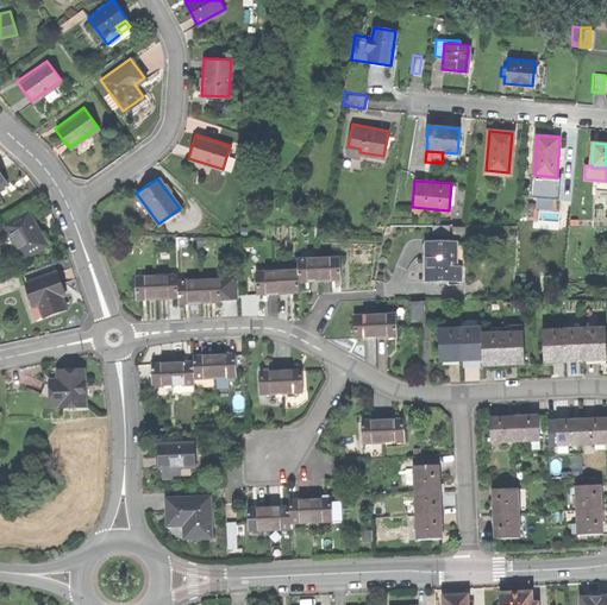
[(35,222),(27,209),(2,222),(22,256),(47,243),(35,222)]
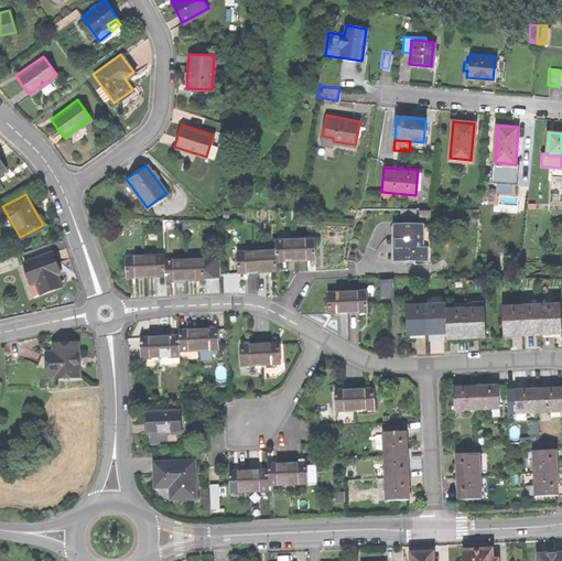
[(419,223),(392,223),(392,259),(409,259),(425,259),(425,246),(419,246),(419,223)]
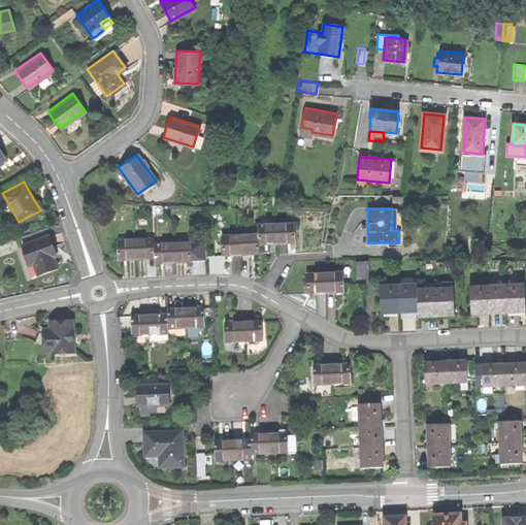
[(294,222),(275,223),(276,241),(285,241),(295,241),(294,222)]
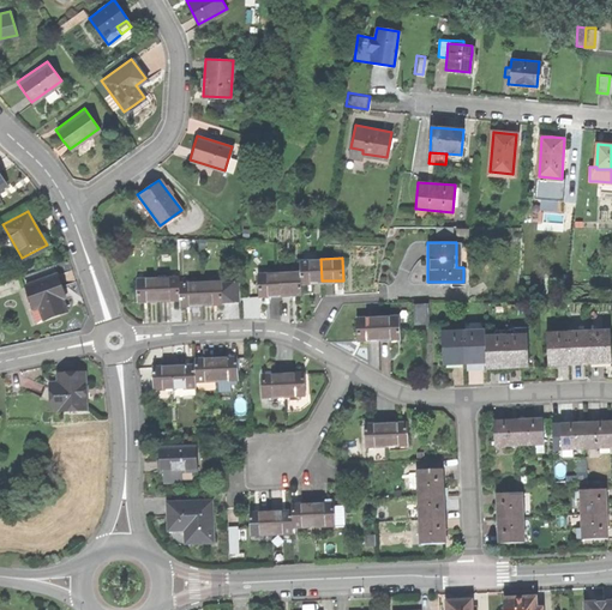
[(299,259),(299,271),(300,282),(310,282),(322,281),(321,259),(299,259)]
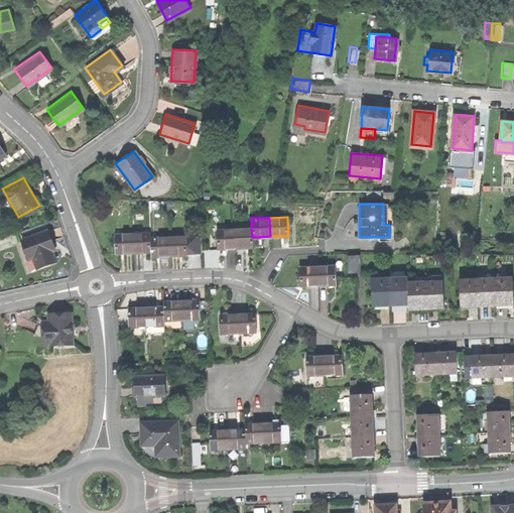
[(251,228),(234,229),(235,247),(242,246),(252,246),(252,237),(251,228)]
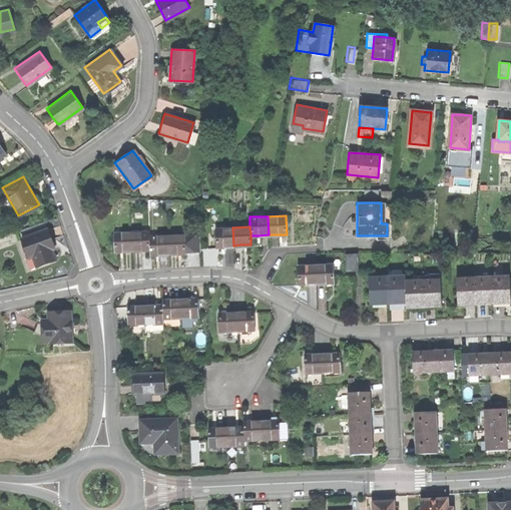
[(50,238),(46,227),(20,237),(27,258),(31,256),(35,266),(54,259),(49,245),(47,239),(50,238)]
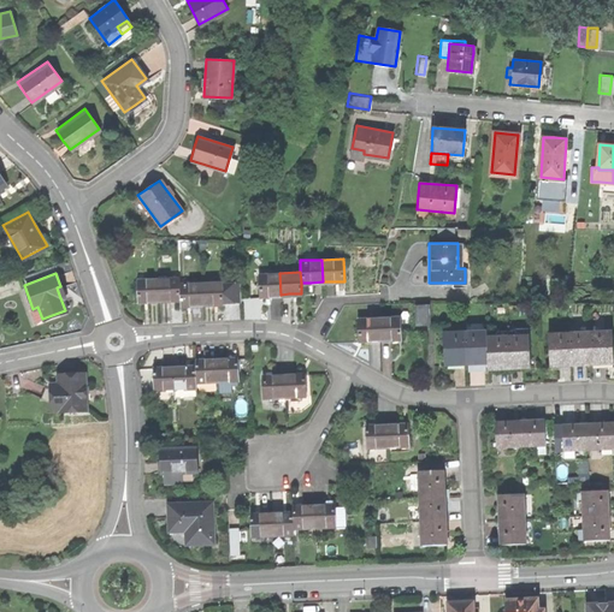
[(279,273),(257,274),(258,296),(269,295),(281,295),(279,273)]
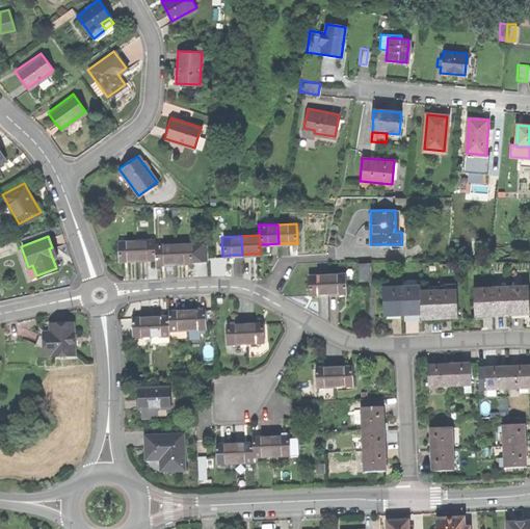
[(451,238),(451,250),(461,252),(461,247),(466,247),(466,243),(468,243),(468,238),(451,238)]
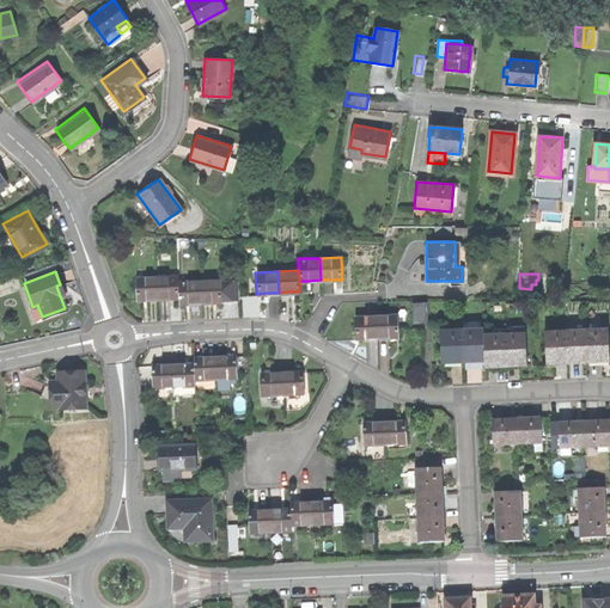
[(135,276),(136,299),(146,299),(158,298),(157,275),(135,276)]
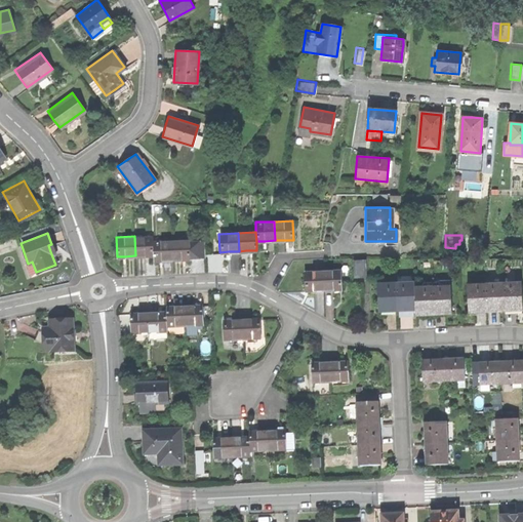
[(152,236),(134,236),(135,255),(143,255),(153,255),(152,240),(152,236)]
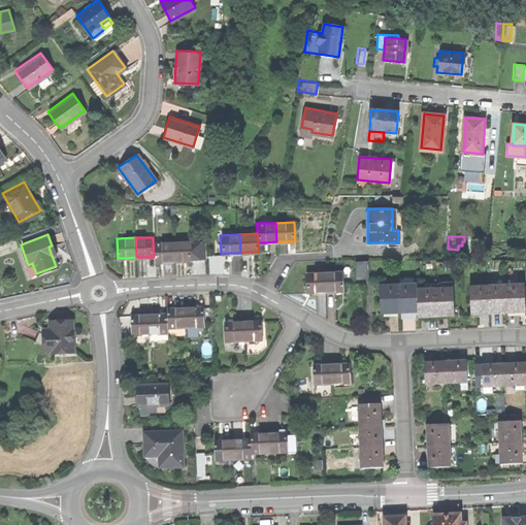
[(189,240),(171,241),(172,260),(181,260),(190,259),(190,257),(189,242),(189,240)]
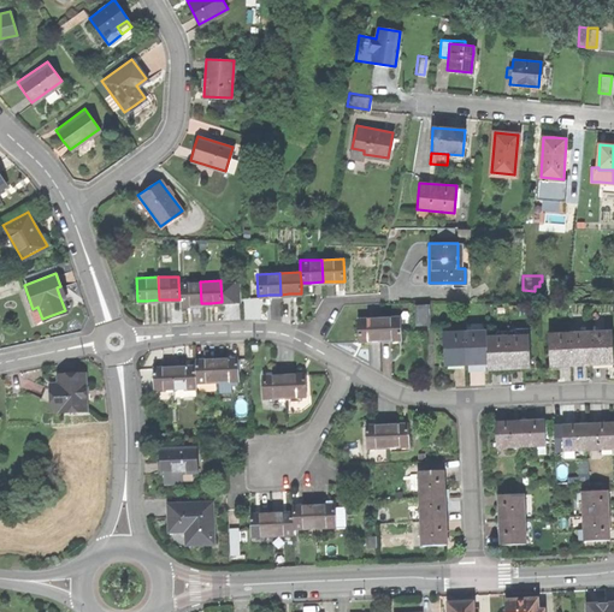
[(200,281),(178,281),(179,299),(179,304),(190,303),(201,303),(200,281)]
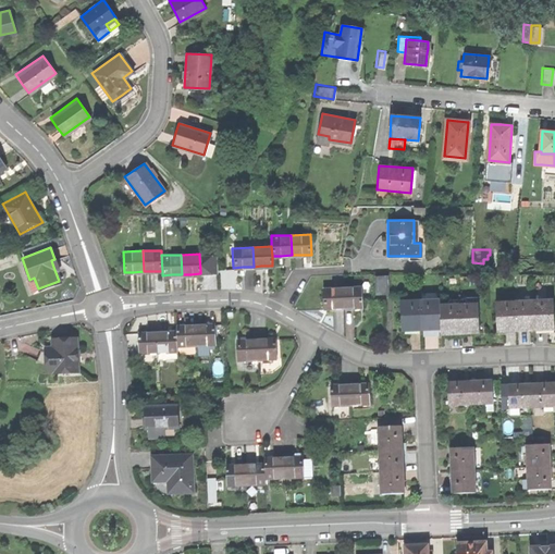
[(217,255),(199,256),(200,271),(217,271),(217,255)]
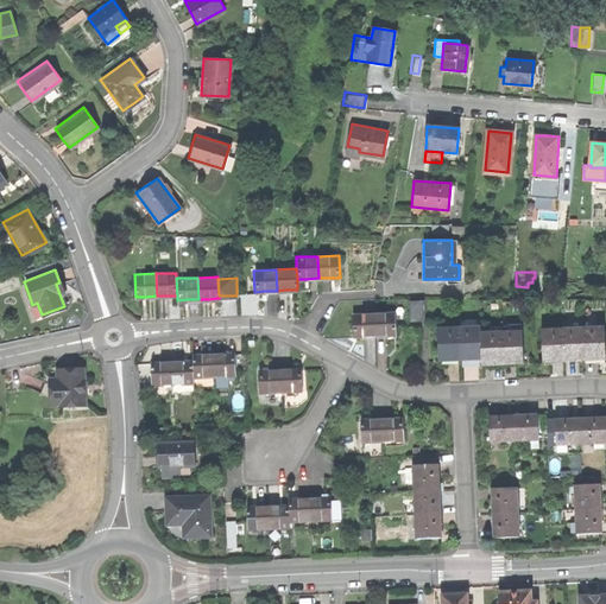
[(410,319),(423,319),(422,300),(410,300),(410,319)]
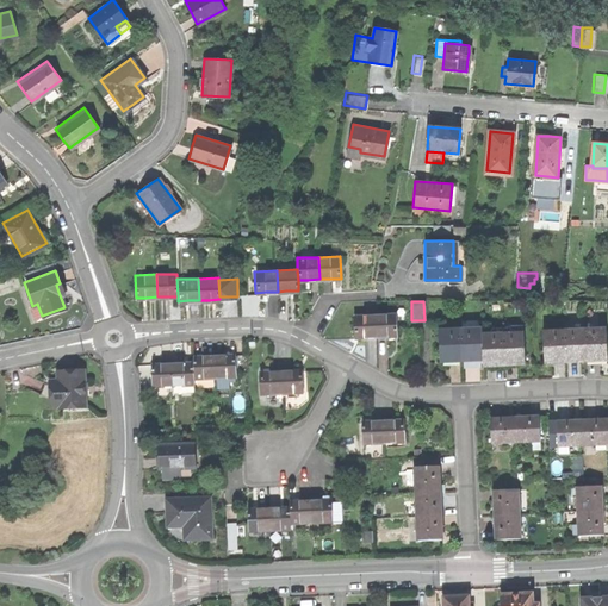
[(353,314),(354,337),(365,337),(376,336),(374,313),(353,314)]
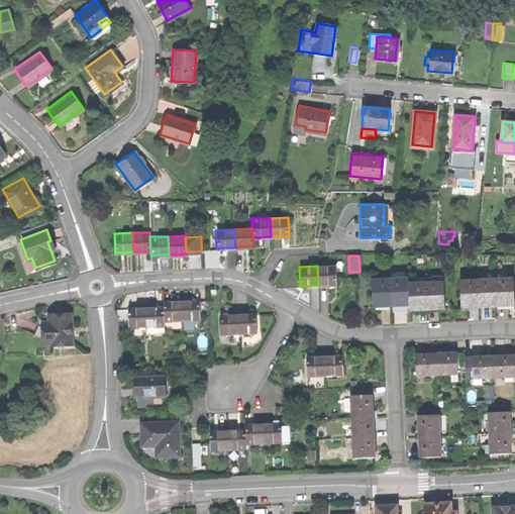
[(335,266),(317,266),(318,285),(327,285),(336,285),(335,266)]
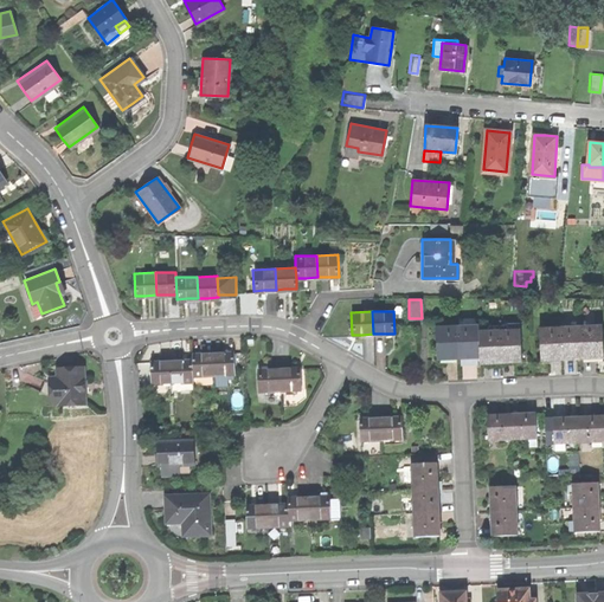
[(477,325),(457,327),(458,357),(468,357),(480,356),(479,331),(477,325)]
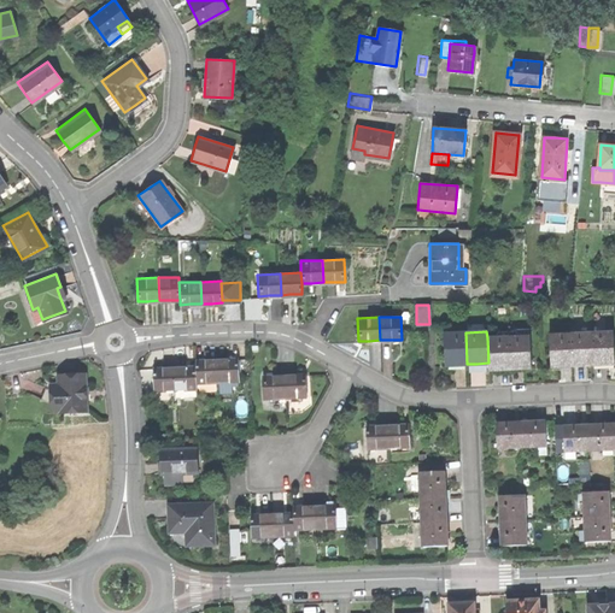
[(466,332),(444,334),(445,365),(456,364),(467,364),(466,332)]
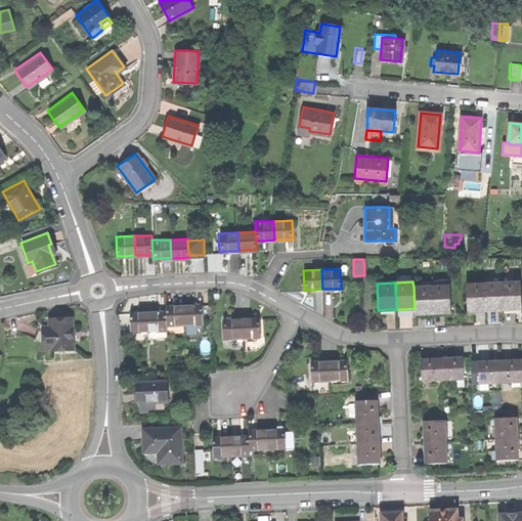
[(503,283),(485,284),(486,311),(495,310),(504,310),(503,283)]
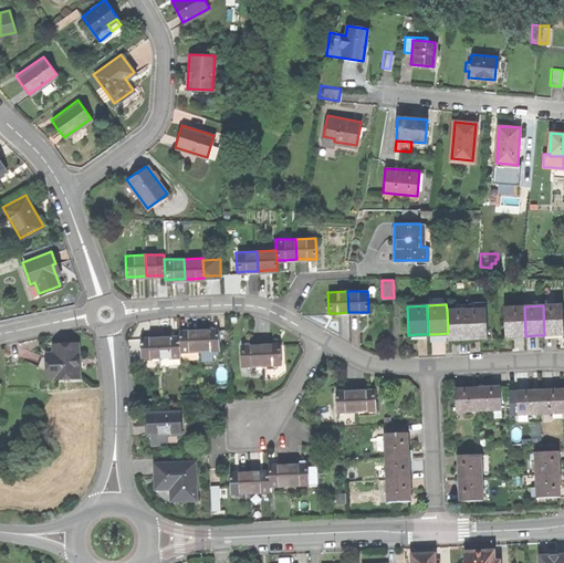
[(562,305),(543,305),(544,335),(553,335),(563,334),(562,305)]
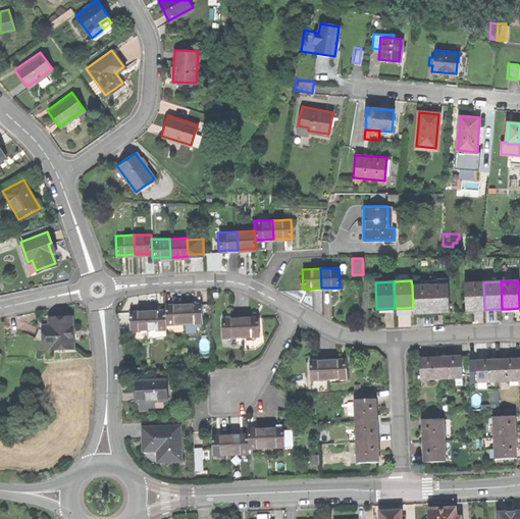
[(483,282),(463,283),(464,310),(474,310),(484,310),(483,282)]
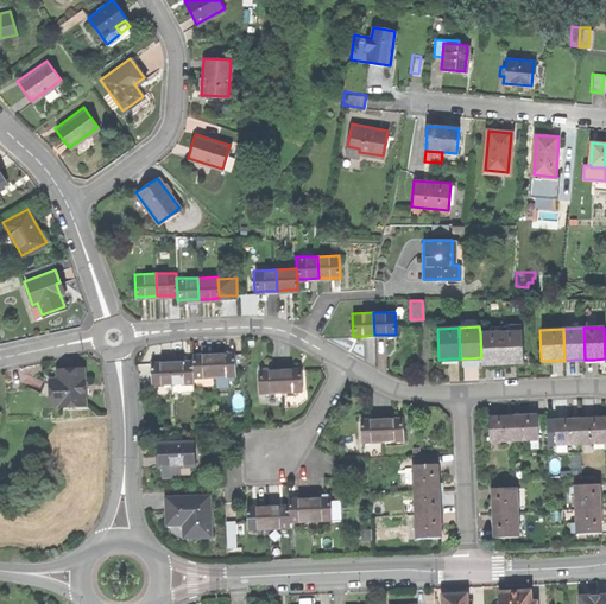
[(522,330),(502,331),(503,362),(512,362),(523,362),(522,330)]
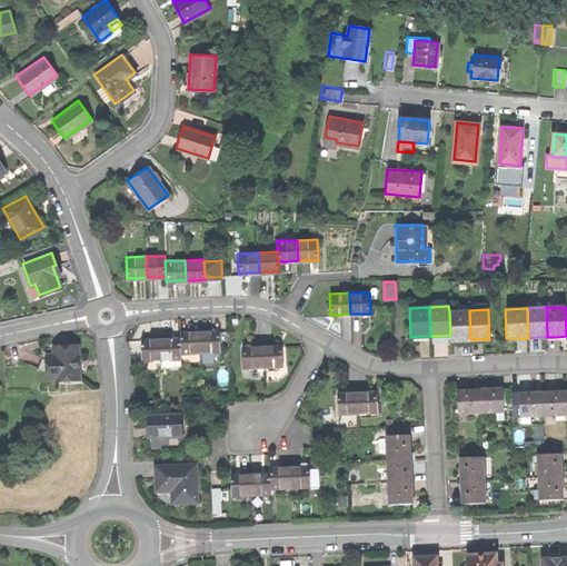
[(458,310),(449,311),(450,335),(450,340),(461,340),(470,339),(469,310),(458,310)]
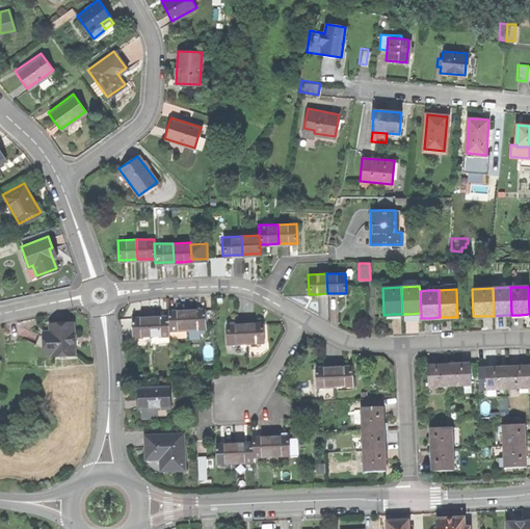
[(168,310),(168,316),(168,328),(187,328),(186,309),(177,310),(168,310)]
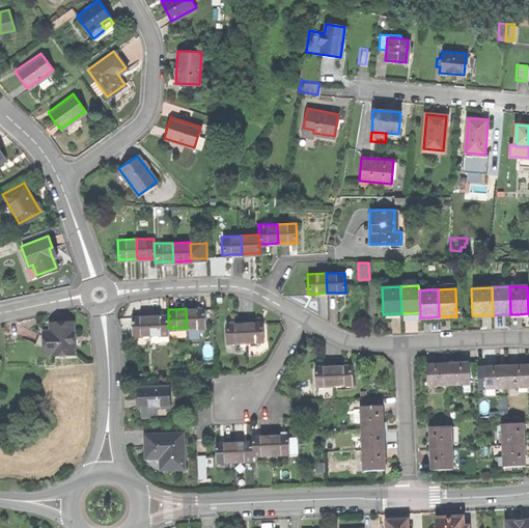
[(194,308),(186,308),(187,328),(205,327),(204,308),(194,308)]
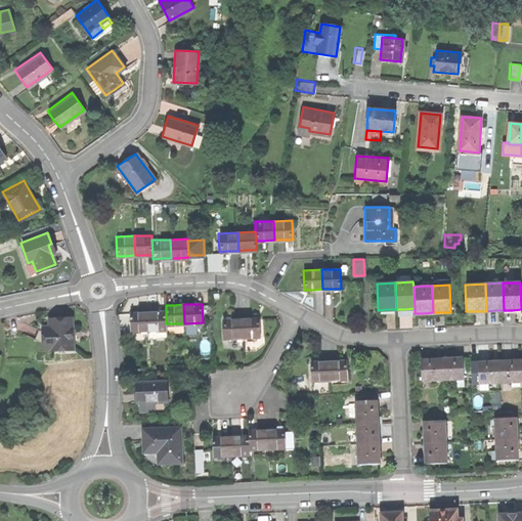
[(138,311),(129,312),(129,331),(147,331),(146,311),(138,311)]
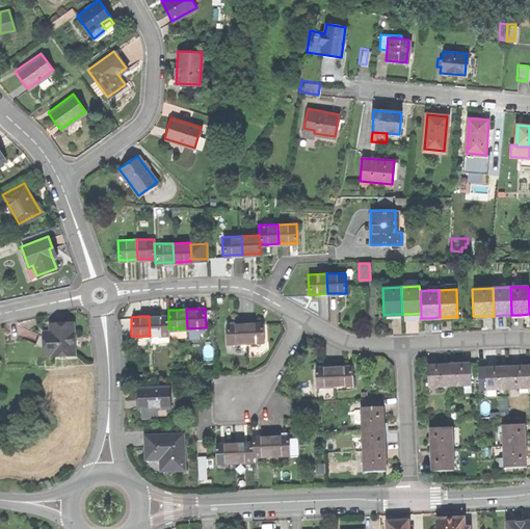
[(157,316),(149,316),(150,336),(168,335),(168,328),(168,316),(157,316)]
